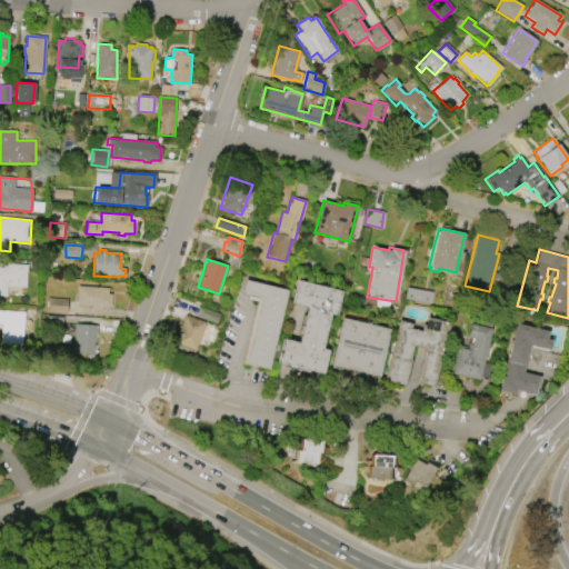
[(0,262),(28,266),(26,287),(8,286),(7,297),(0,296),(0,262)]
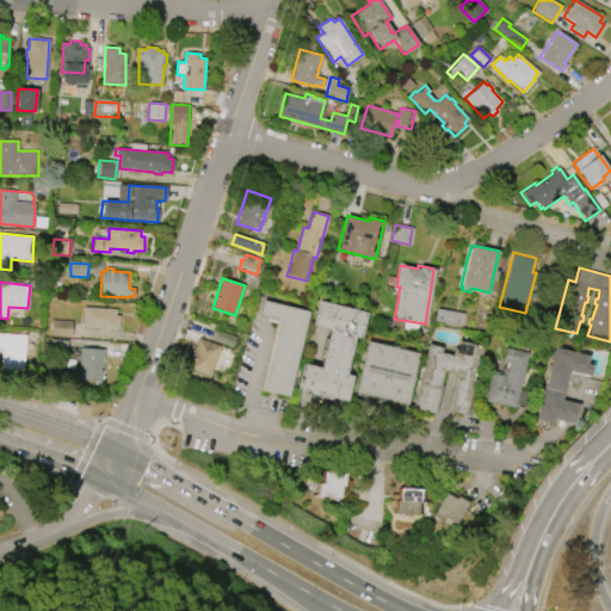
[(309,312),(288,396),(263,390),(279,320),(259,315),(263,301),(309,312)]
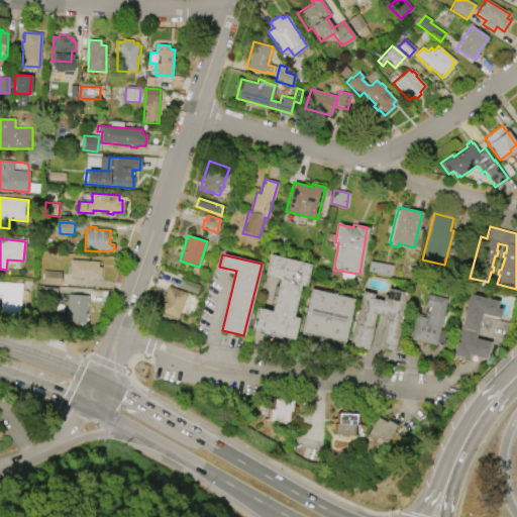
[(268,254),(309,265),(305,284),(300,283),(292,316),(298,318),(292,340),(248,329),(254,307),(270,311),(278,280),(263,276),(268,254)]
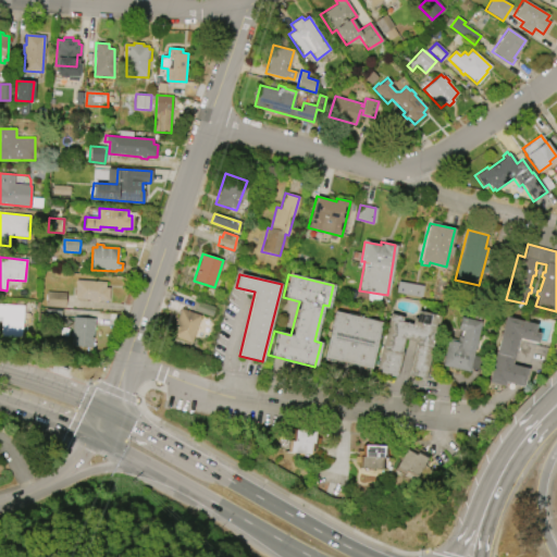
[(76,281),(106,282),(104,287),(109,288),(108,301),(98,300),(98,302),(93,302),(94,300),(74,298),(76,281)]
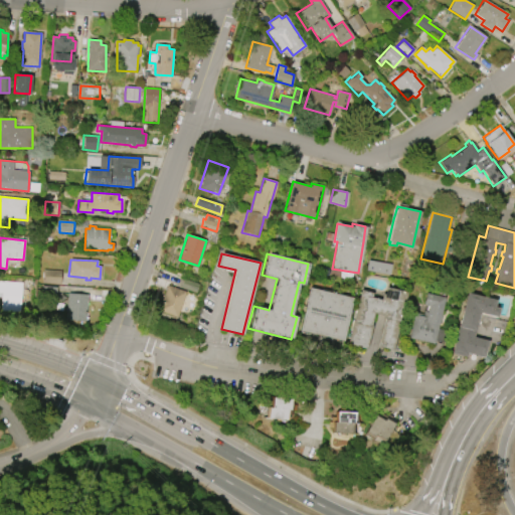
[(368,261),(390,265),(388,274),(366,270),(368,261)]
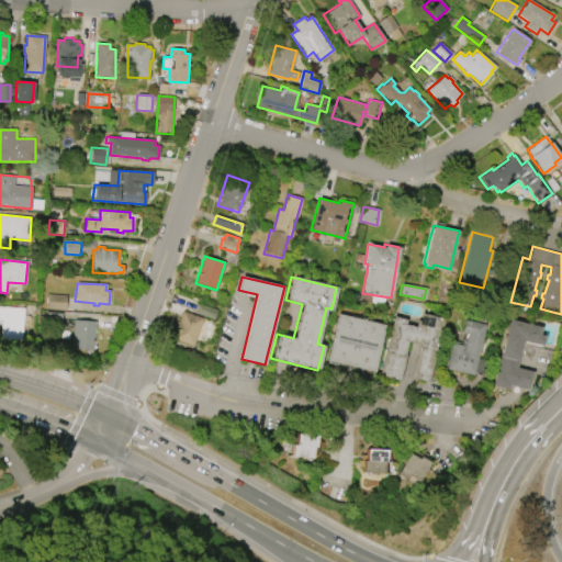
[(47,294),(67,295),(66,310),(46,307),(47,294)]
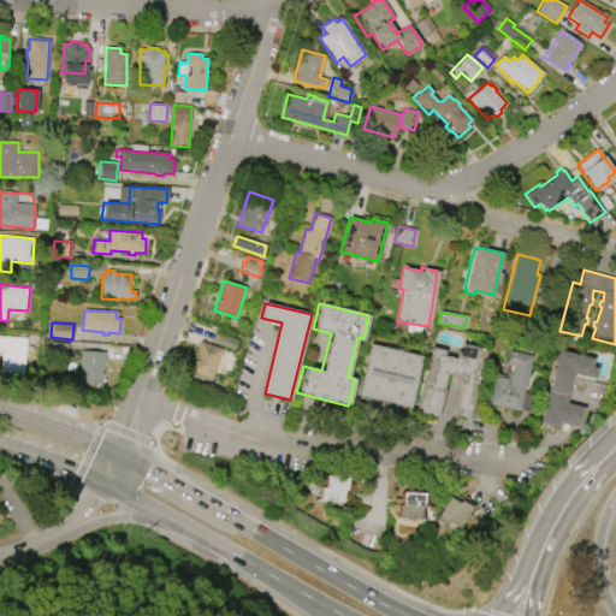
[(235,350),(215,344),(219,333),(238,339),(235,350)]
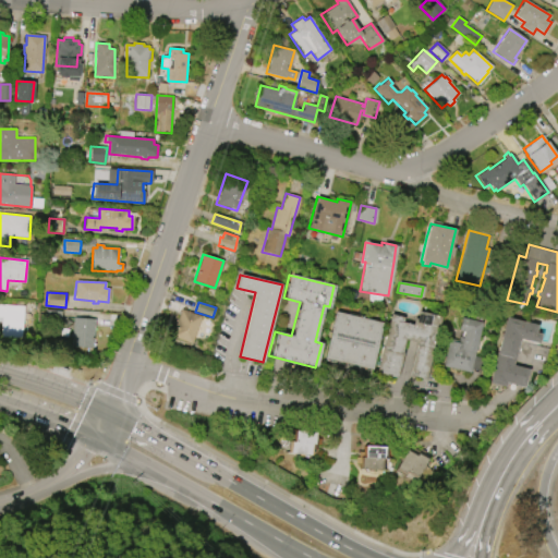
[(0,304),(23,306),(21,338),(1,337),(2,322),(0,322),(0,304)]
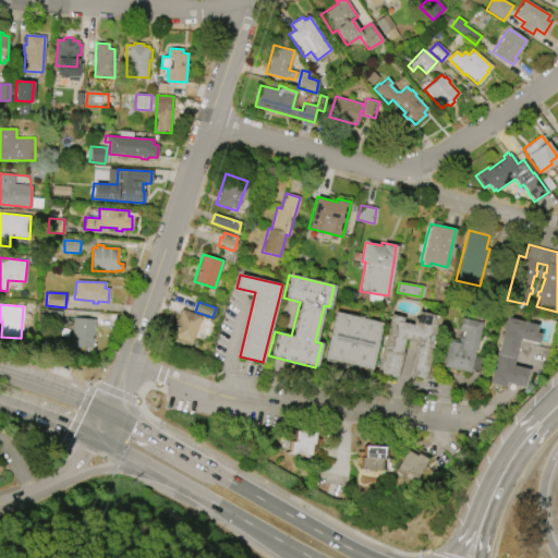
[(172,337),(181,308),(201,316),(192,343),(172,337)]
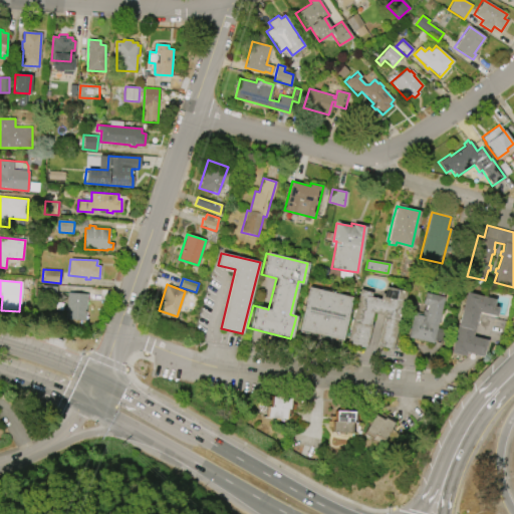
[(43,285),(57,286),(56,301),(42,300),(43,285)]
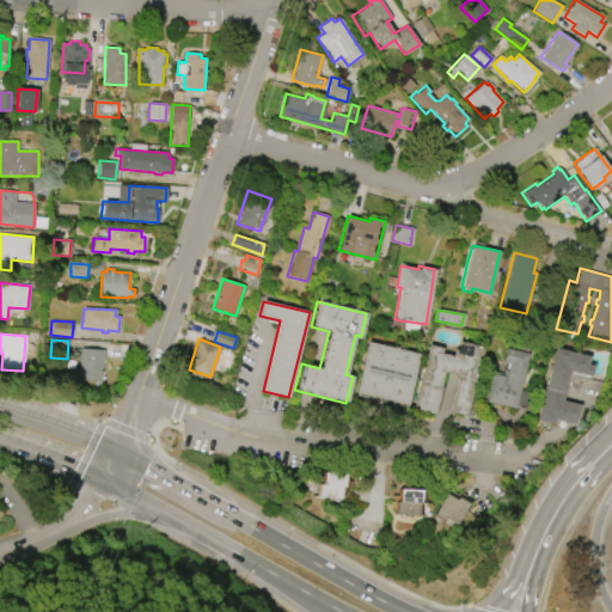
[(408,405),(355,395),(366,342),(418,354),(408,405)]
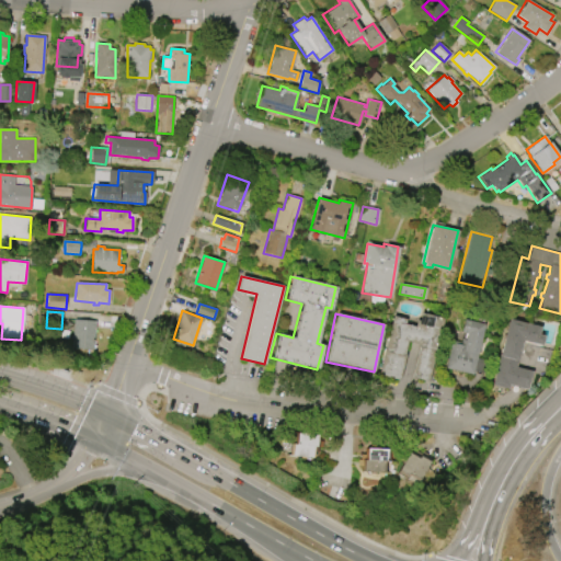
[(443,318),(428,381),(411,378),(419,347),(416,347),(418,343),(407,341),(403,354),(405,354),(400,378),(399,378),(399,380),(377,375),(382,351),(384,351),(392,316),(407,319),(405,324),(414,327),(415,320),(419,321),(421,313),(443,318)]
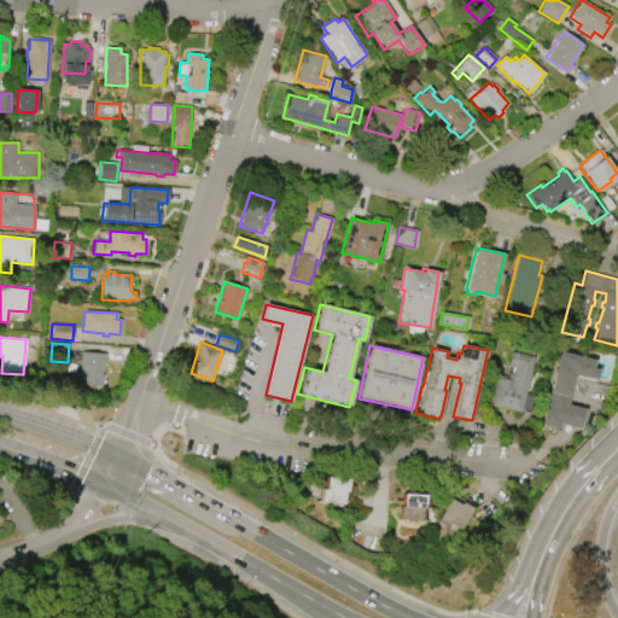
[(560,350),(595,360),(593,368),(599,369),(596,380),(575,374),(567,404),(586,409),(581,429),(560,424),(558,429),(541,424),(560,350)]
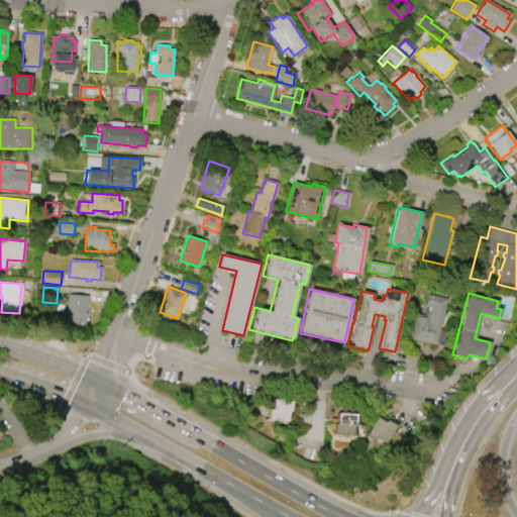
[(66,320),(68,294),(87,295),(86,321),(66,320)]
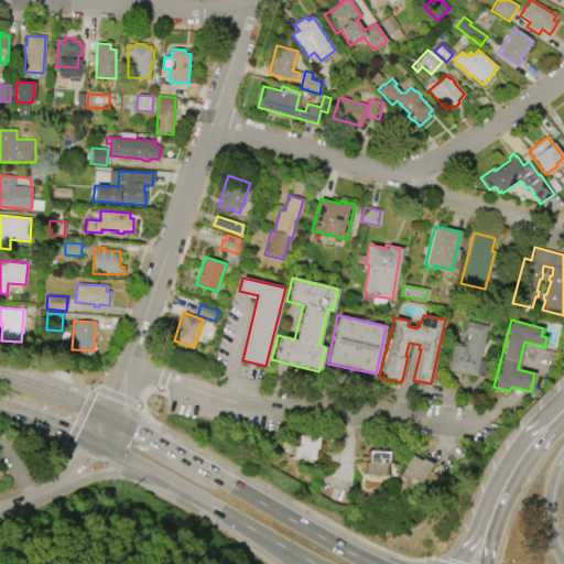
[(447,370),(454,342),(466,345),(468,335),(464,334),(466,322),(487,326),(479,360),(491,362),(488,375),(476,372),(475,377),(447,370)]
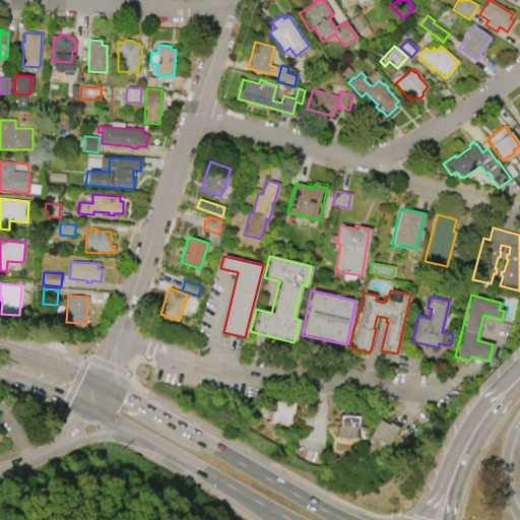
[(274,401),(294,403),(293,413),(289,413),(288,424),(270,421),(271,411),(273,412),(274,401)]
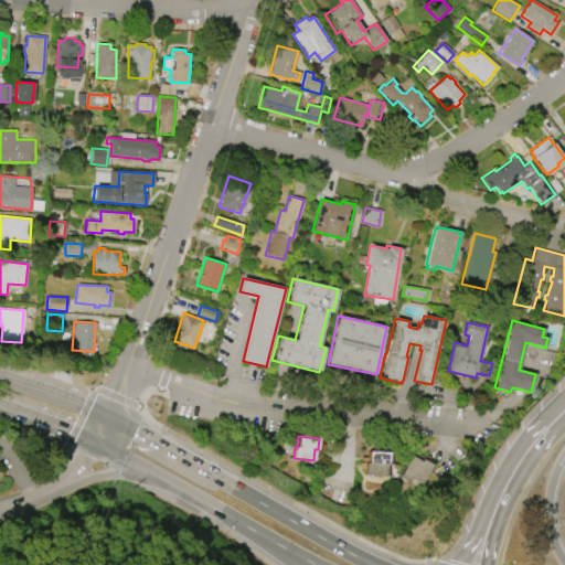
[(369,451),(388,452),(388,464),(385,464),(385,476),(365,475),(365,464),(369,464),(369,451)]
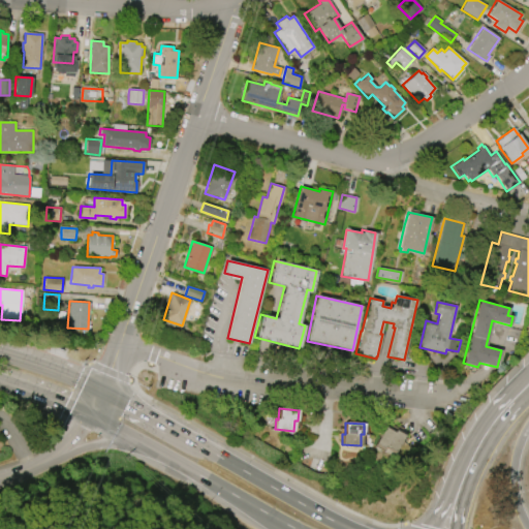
[(375,443),(384,428),(394,433),(395,430),(405,436),(396,453),(385,446),(384,449),(375,443)]
